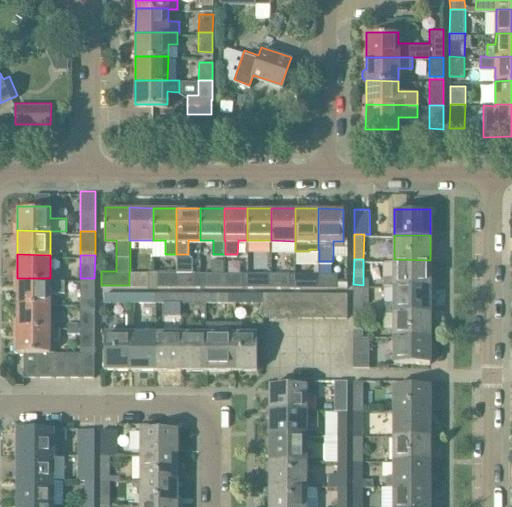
[(394,285),(430,285),(430,260),(394,259),(394,275),(384,275),(384,284),(394,284),(394,285)]
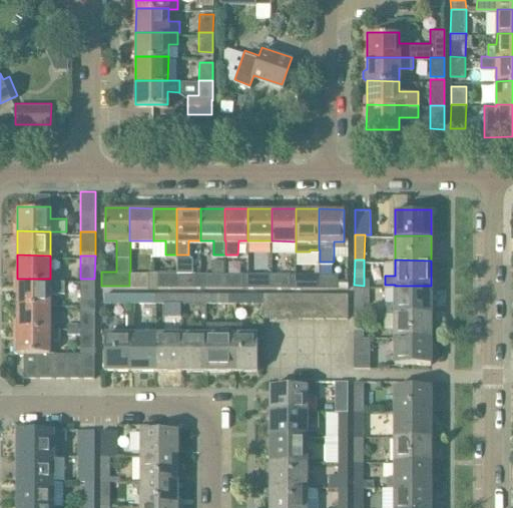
[(129,286),(153,286),(153,272),(130,272),(129,272),(129,286)]
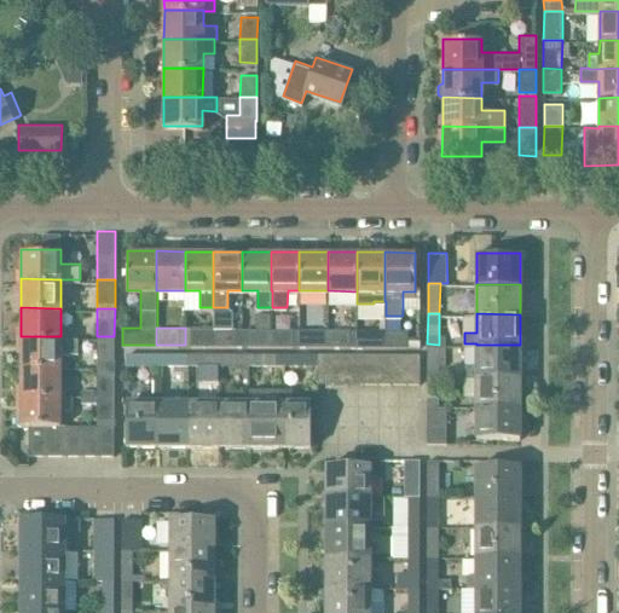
[(185,328),(185,345),(213,345),(213,328),(185,328)]
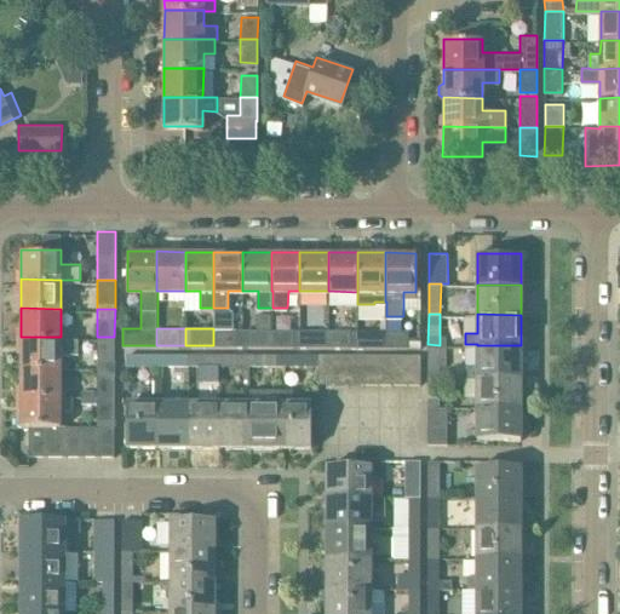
[(213,328),(213,345),(236,345),(236,328),(213,328)]
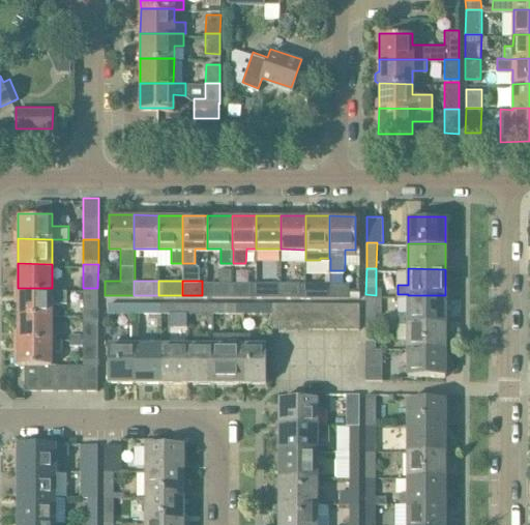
[(212,295),(232,295),(232,281),(212,281),(212,295)]
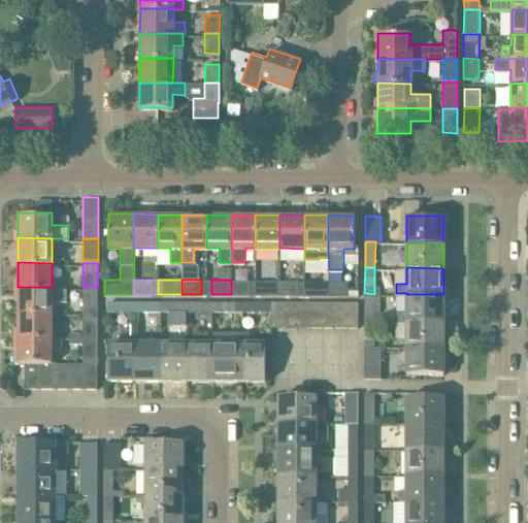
[(251,280),(231,280),(231,294),(250,294),(251,280)]
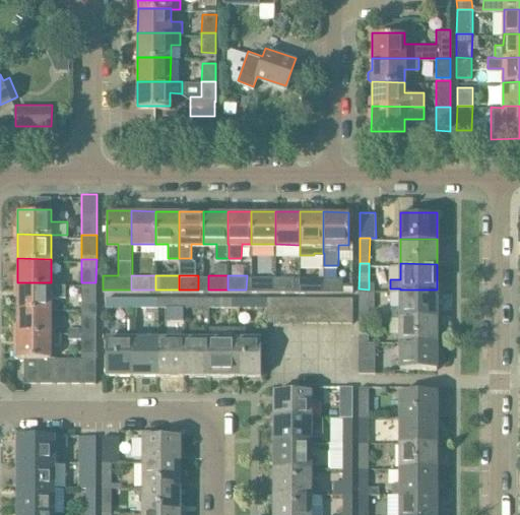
[(256,290),(275,291),(275,275),(256,275),(256,290)]
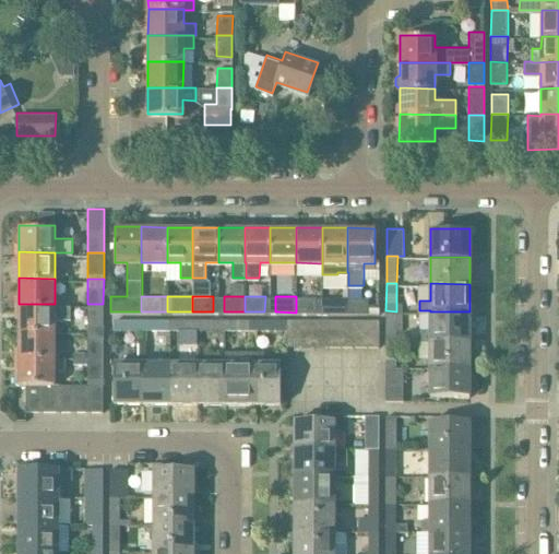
[(296,296),(296,313),(317,313),(317,296),(296,296)]
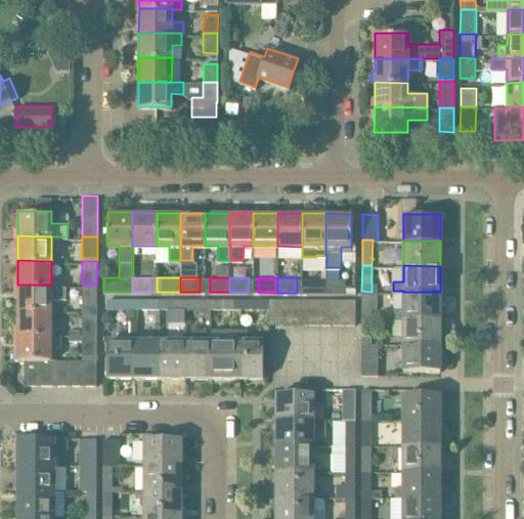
[(307,293),(325,293),(325,278),(307,277),(307,293)]
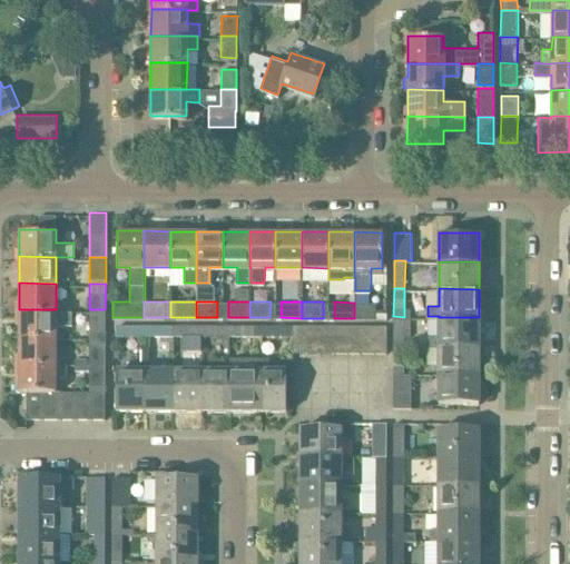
[(354,303),(354,318),(375,318),(376,303),(354,303)]
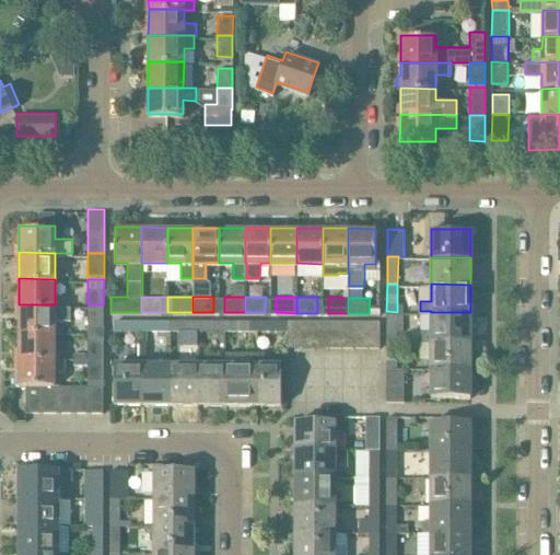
[(55,304),(19,304),(19,331),(55,331),(55,318),(70,318),(70,304),(55,304)]
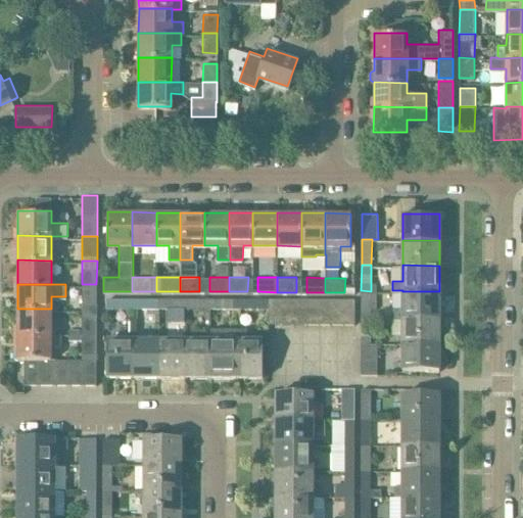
[(96,284),(82,284),(82,309),(96,309),(96,284)]
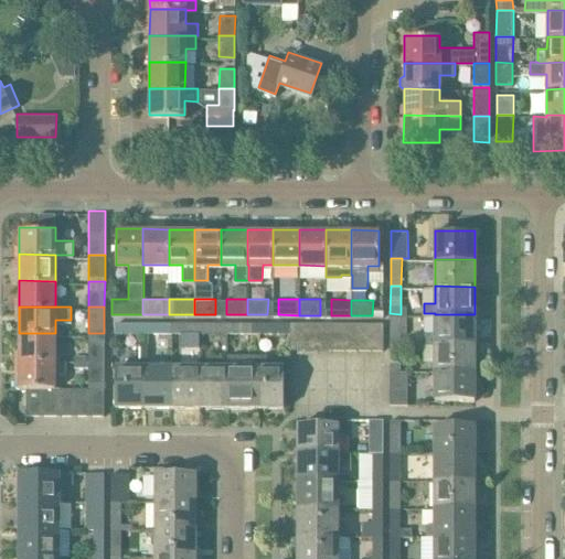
[(401,341),(401,314),(390,313),(390,341),(401,341)]
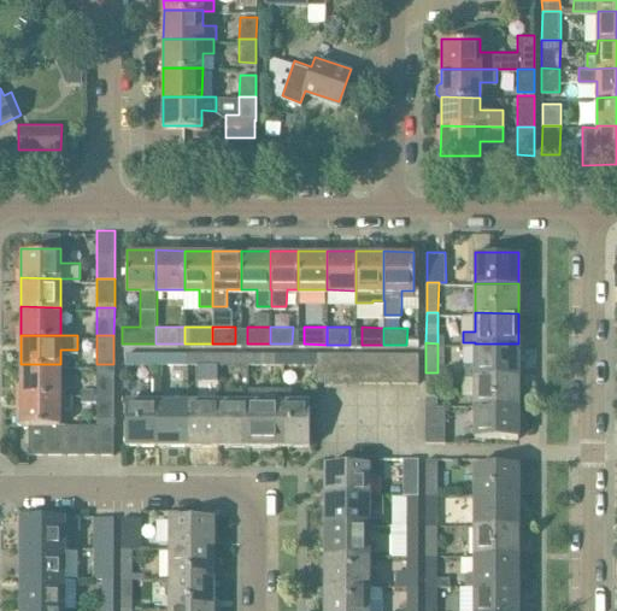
[(518,374),(518,344),(475,344),(475,362),(462,362),(462,374),(475,374),(518,374)]
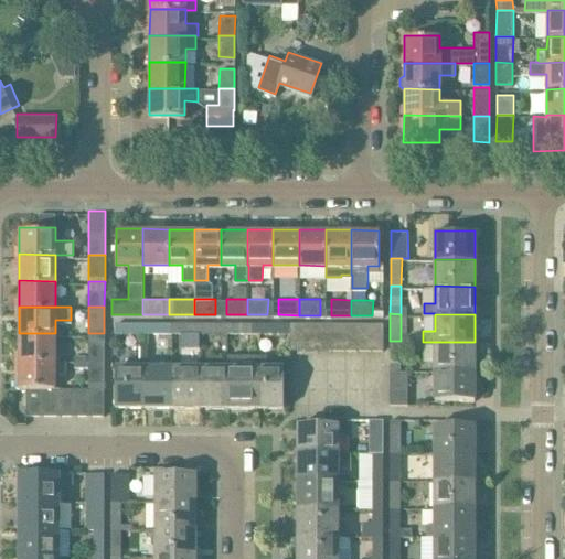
[(115,332),(142,332),(142,321),(115,321),(115,332)]
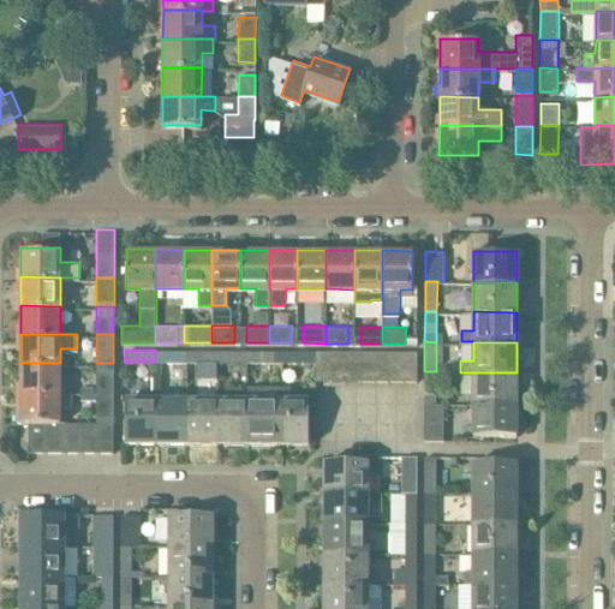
[(155,350),(155,362),(186,362),(186,350),(155,350)]
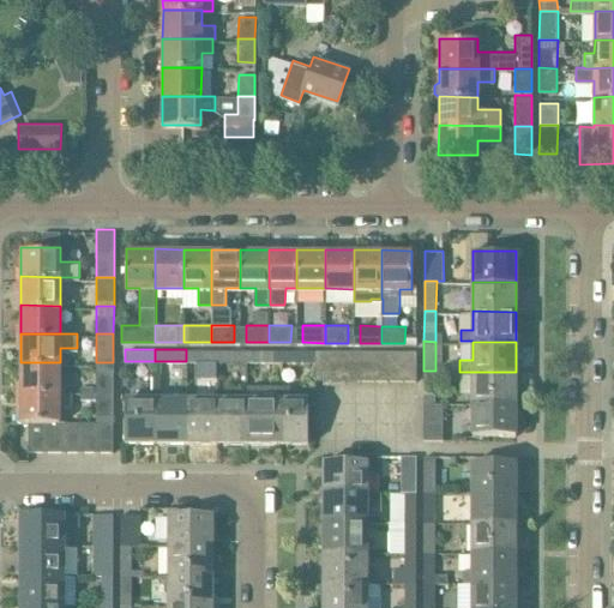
[(216,361),(216,349),(186,349),(186,361),(216,361)]
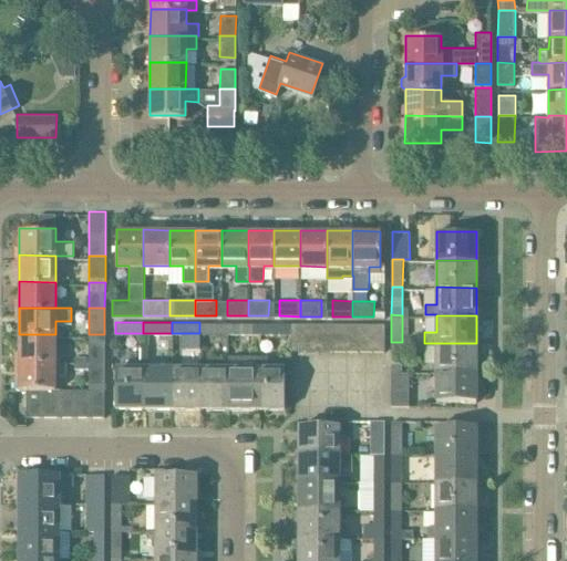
[(227,322),(199,322),(199,333),(227,334),(227,322)]
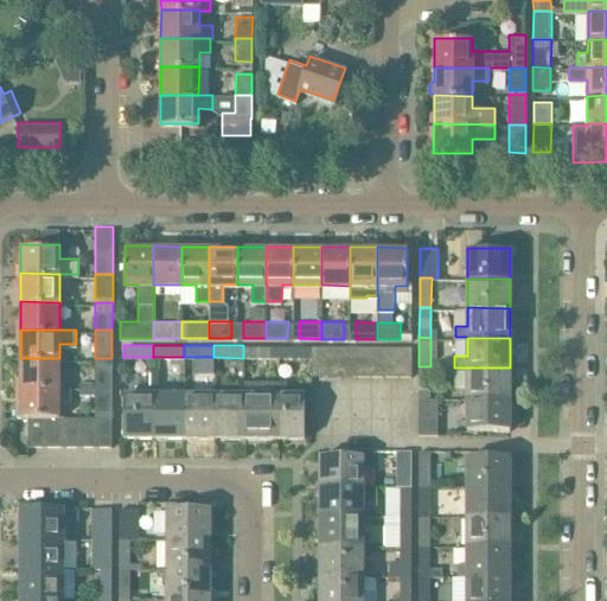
[(274,358),(274,345),(243,345),(243,358),(274,358)]
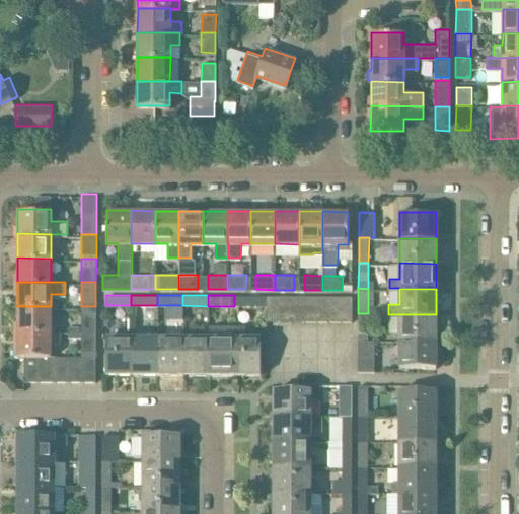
[(267,296),(234,295),(234,306),(267,306),(267,296)]
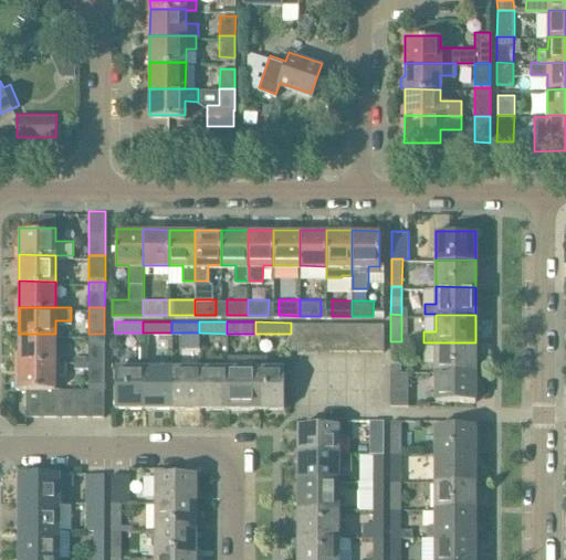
[(304,348),(305,323),(291,323),(291,348),(304,348)]
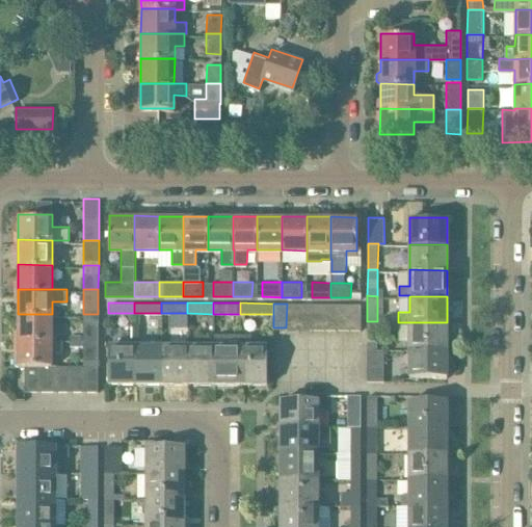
[(287,304),(286,327),(298,327),(298,304),(287,304)]
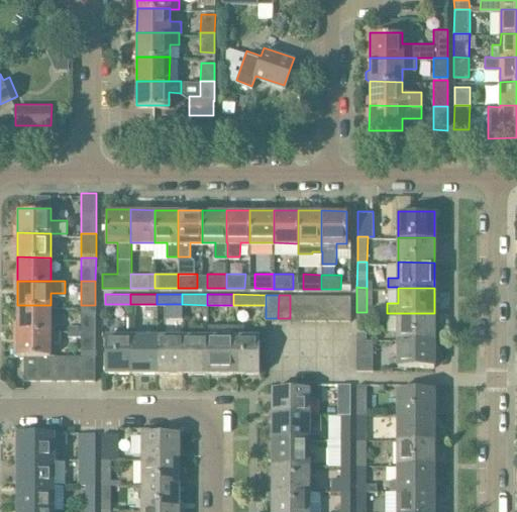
[(302,318),(302,295),(290,295),(290,318),(302,318)]
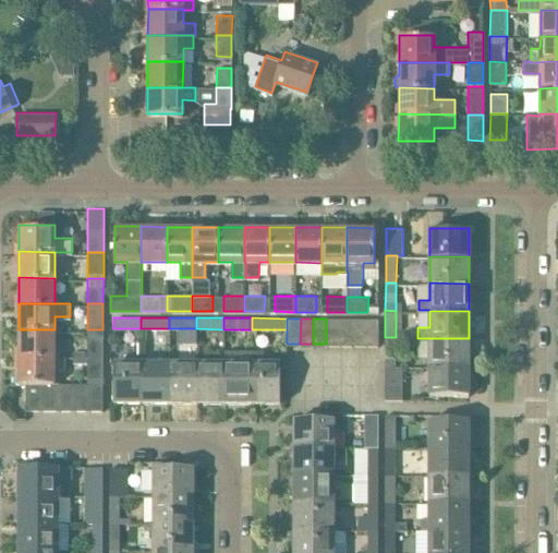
[(339,344),(339,319),(326,319),(326,344),(339,344)]
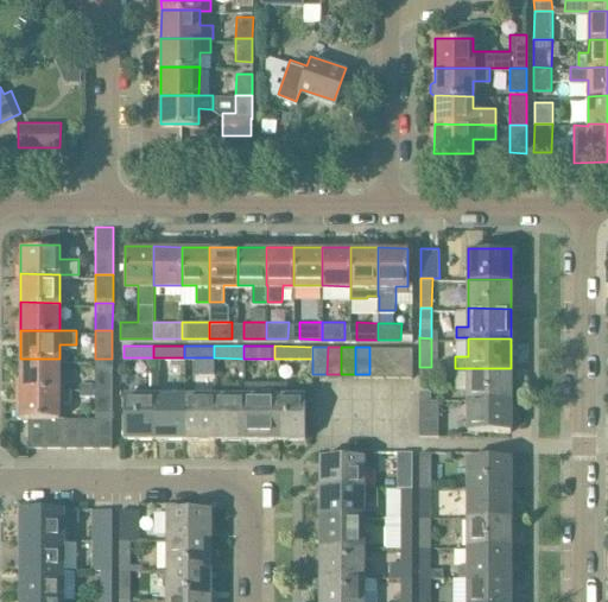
[(382,374),(384,347),(369,347),(369,374),(382,374)]
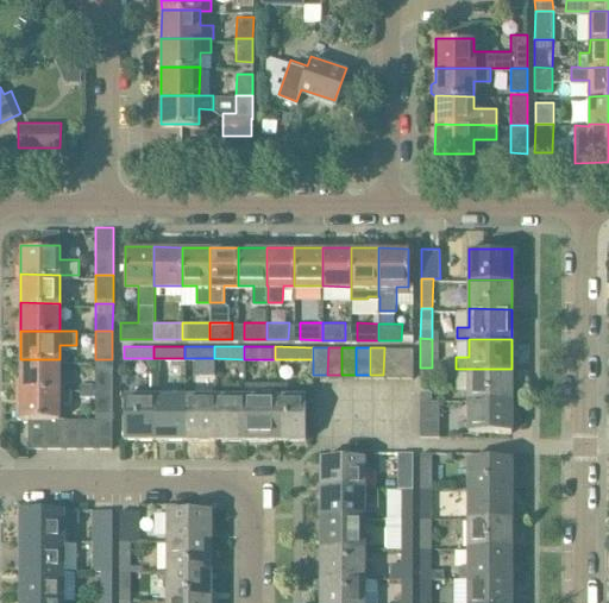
[(397,376),(397,347),(384,347),(383,375),(397,376)]
